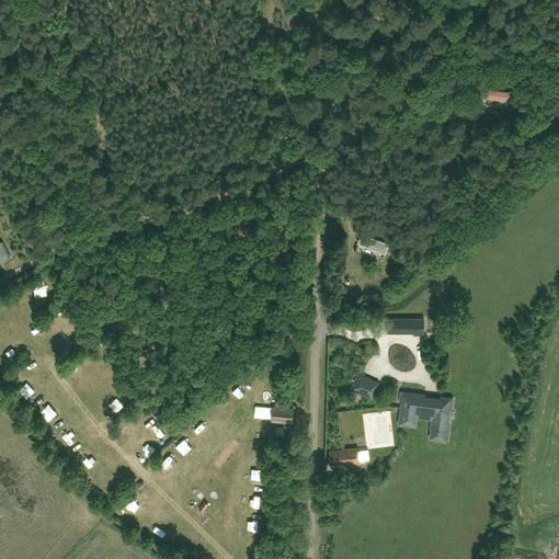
[(480,91),(479,100),(505,103),(506,94),(480,91)]
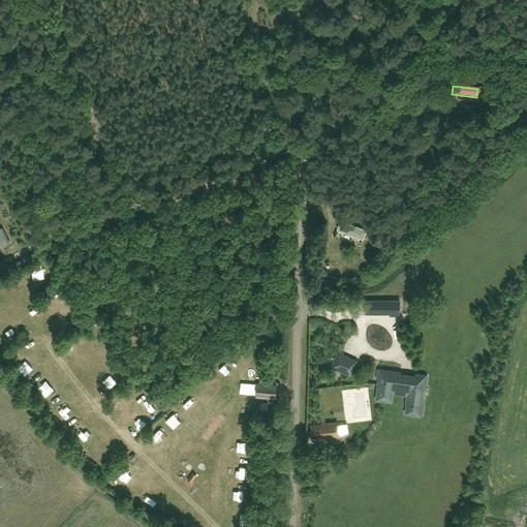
[(364,233),(338,223),(335,231),(361,242),(364,233)]
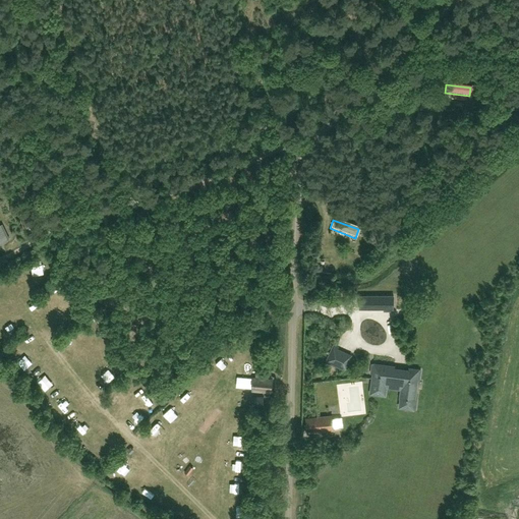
[(18,289),(29,283),(23,276),(13,282),(18,289)]
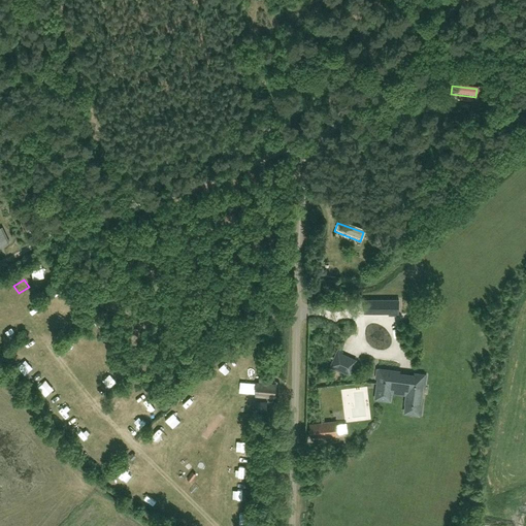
[(39,317),(50,310),(44,301),(34,307),(39,317)]
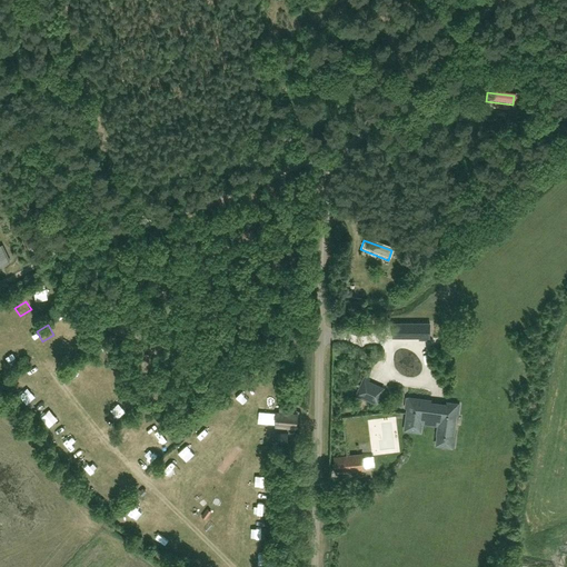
[(417,341),(428,341),(427,326),(390,326),(390,339),(417,339),(417,341)]
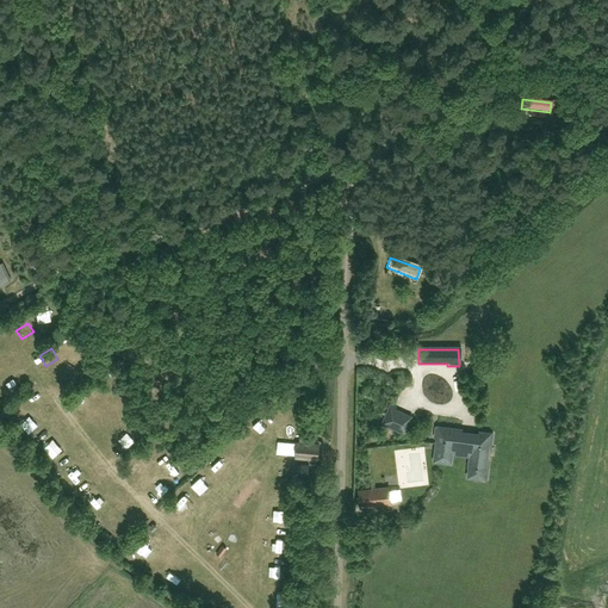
[(371,360),(368,367),(382,371),(384,364),(371,360)]
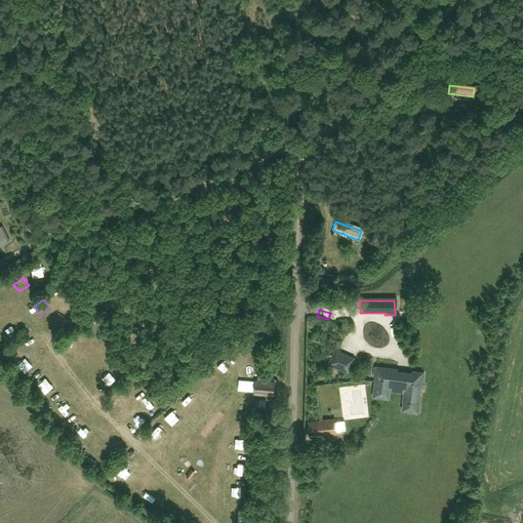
[(64,348),(68,357),(78,352),(73,343),(64,348)]
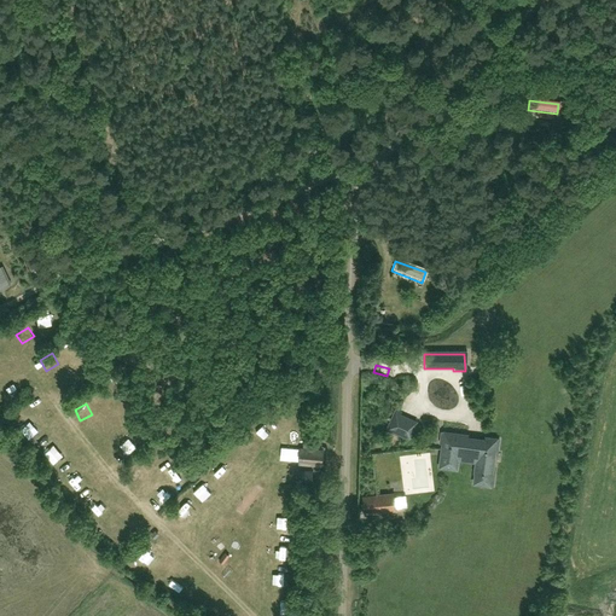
[(407,442),(414,424),(400,418),(401,416),(395,413),(387,434),(407,442)]
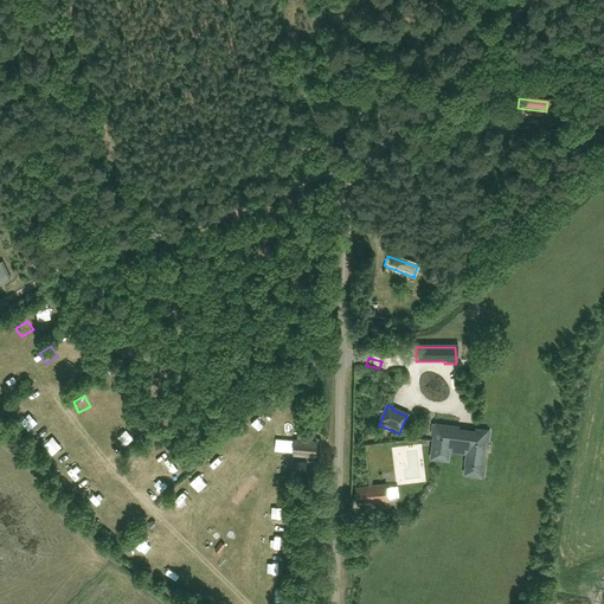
[(19,417),(29,430),(39,423),(30,410),(19,417)]
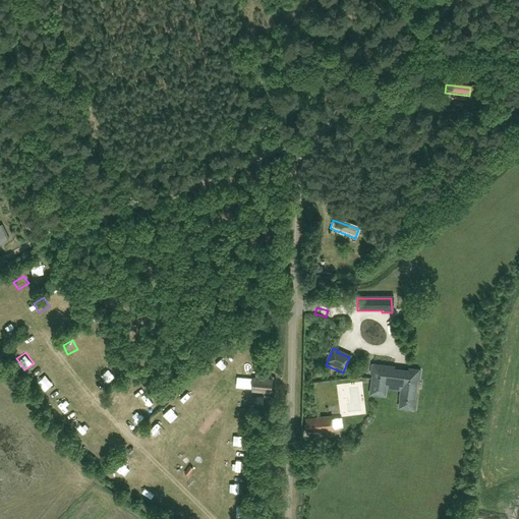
[(111,362),(117,371),(124,366),(119,357),(111,362)]
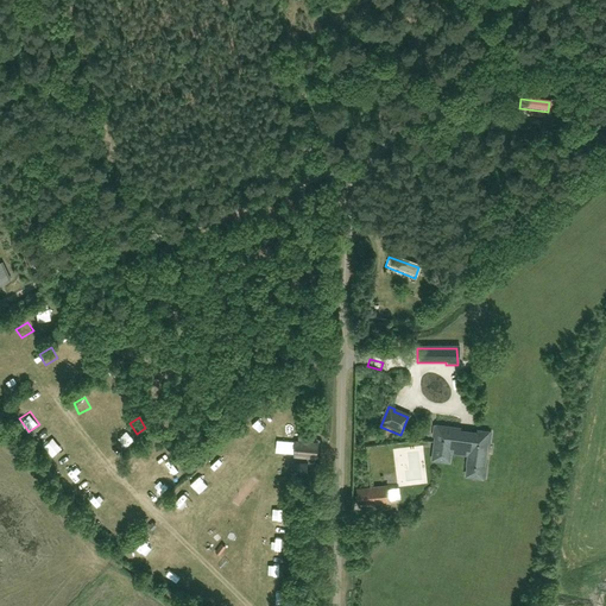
[(481,469),(485,442),(487,443),(488,435),(475,433),(475,435),(458,433),(458,430),(433,428),(431,439),(434,439),(430,461),(447,464),(448,454),(466,456),(465,468),(466,468),(465,478),(473,479),(474,479),(483,480),(480,479),(481,474),(484,474),(484,469),(481,469)]
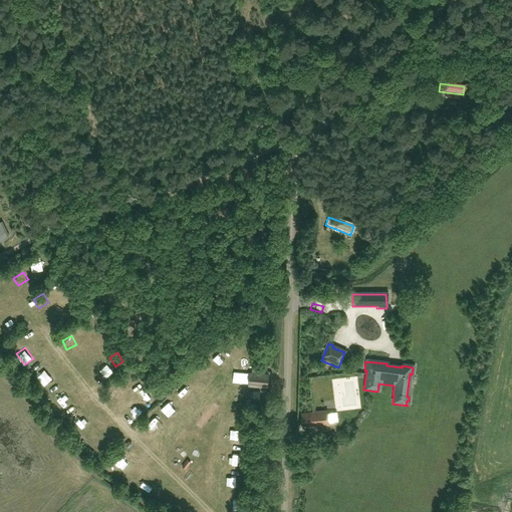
[(40,384),(48,379),(44,369),(35,372),(40,384)]
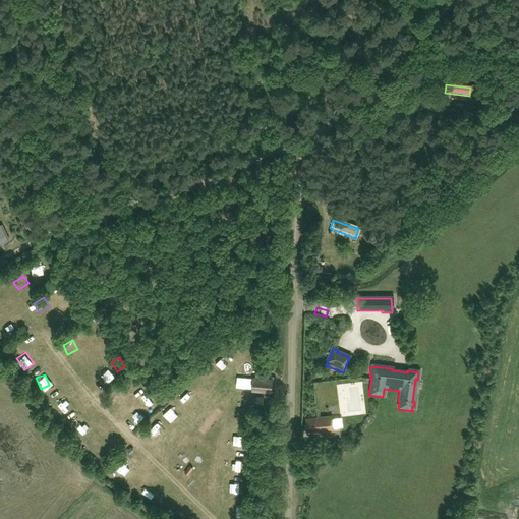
[(268,382),(251,380),(250,393),(267,394),(268,382)]
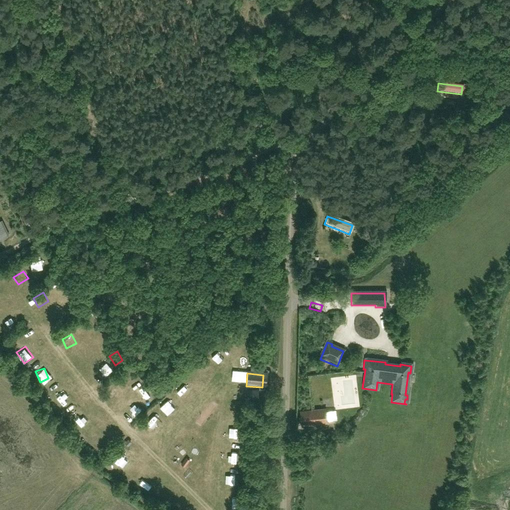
[(197,380),(186,380),(185,389),(196,389),(197,380)]
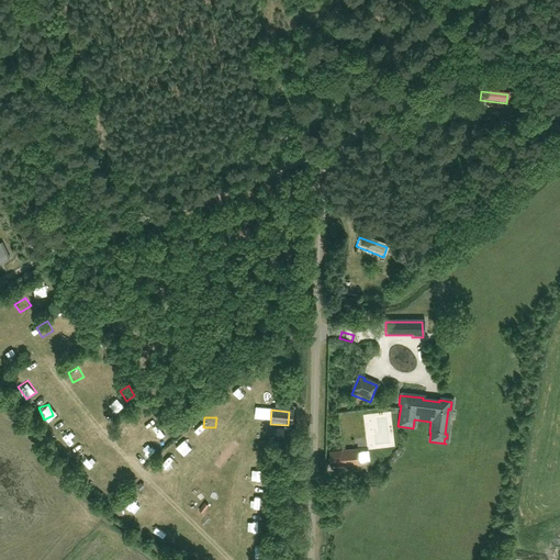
[(145,427),(158,433),(161,425),(149,418),(145,427)]
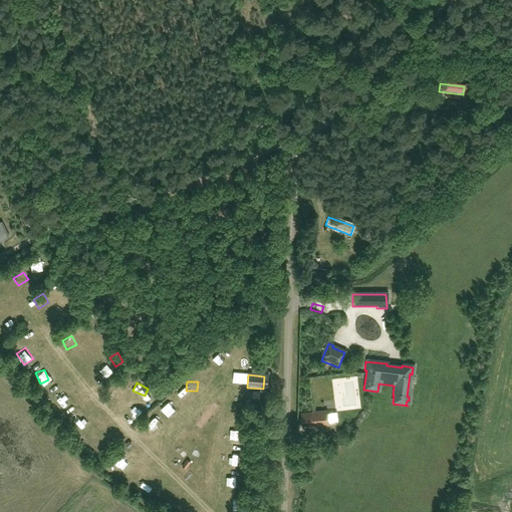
[(119,394),(114,387),(106,392),(111,399),(119,394)]
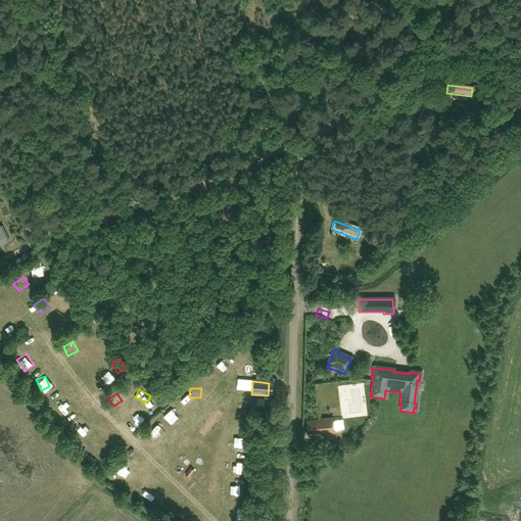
[(56,396),(51,401),(58,409),(63,404),(56,396)]
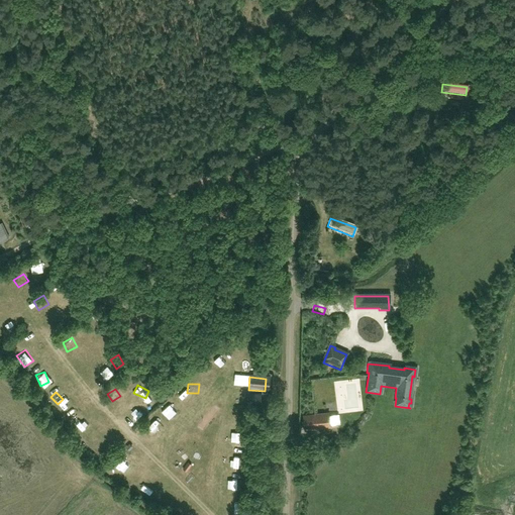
[(259,396),(245,395),(244,405),(259,406),(259,396)]
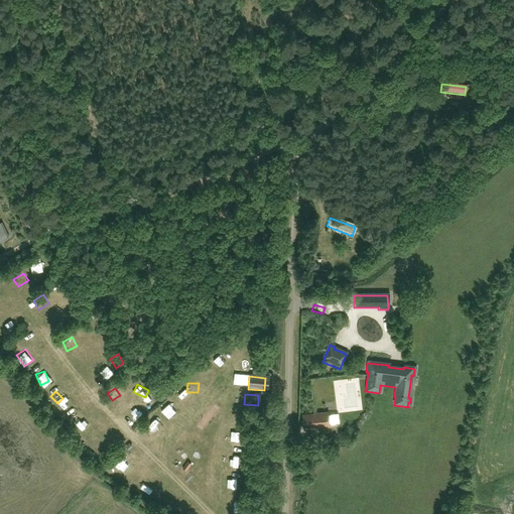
[(172,405),(184,405),(184,397),(172,397),(172,405)]
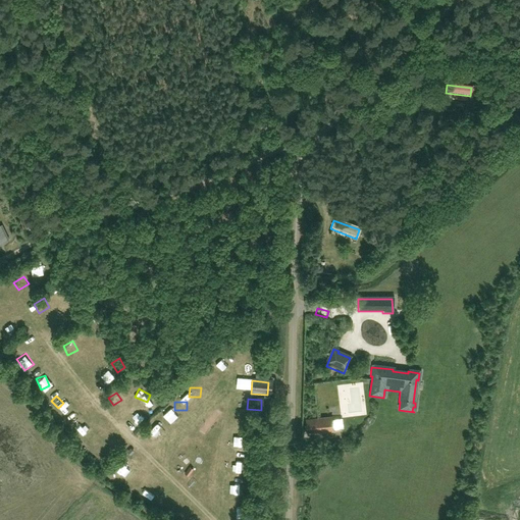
[(138,425),(147,416),(143,412),(134,421),(138,425)]
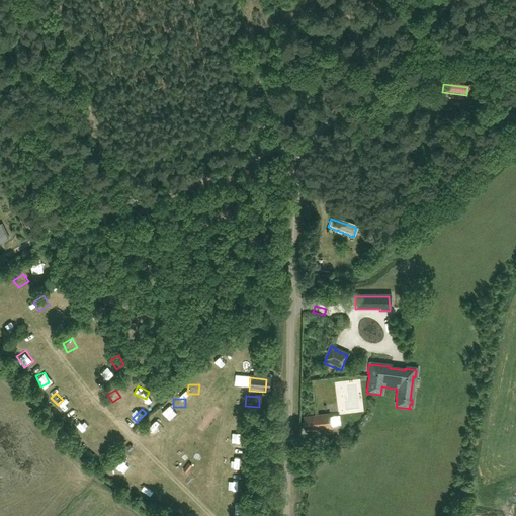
[(158,423),(171,423),(171,415),(158,414),(158,423)]
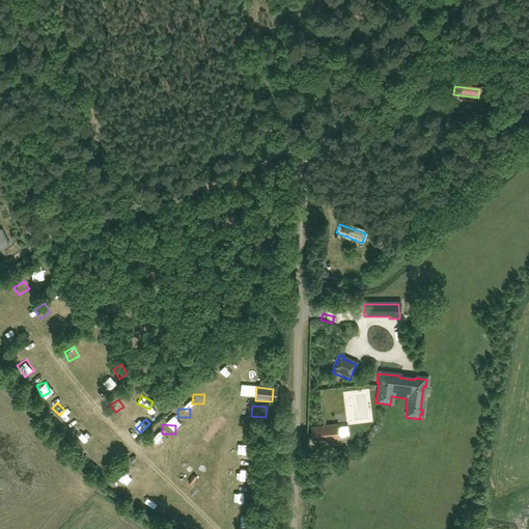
[(337,425),(337,426),(329,427),(311,429),(313,445),(340,441),(337,425)]
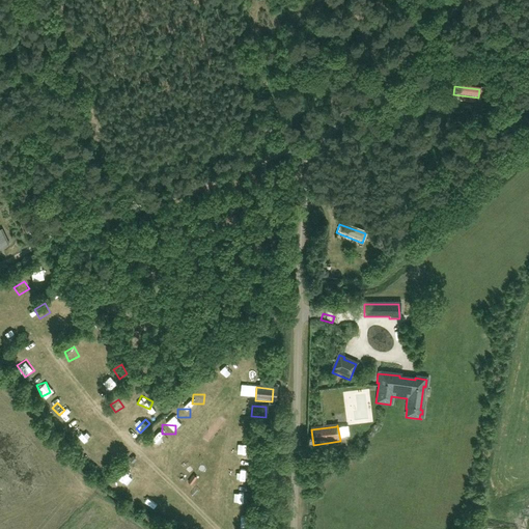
[(88,450),(95,445),(88,435),(81,441),(88,450)]
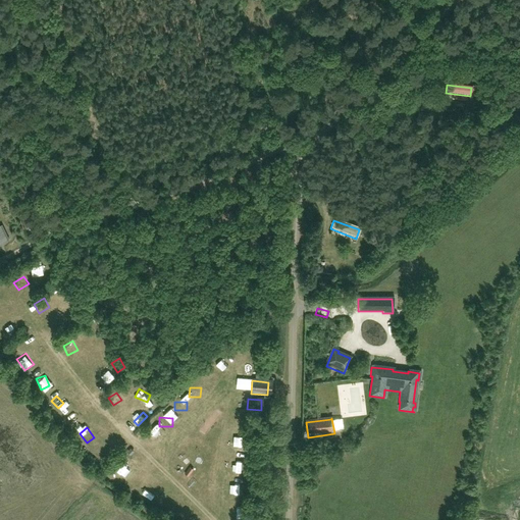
[(154,440),(153,432),(145,433),(146,442),(154,440)]
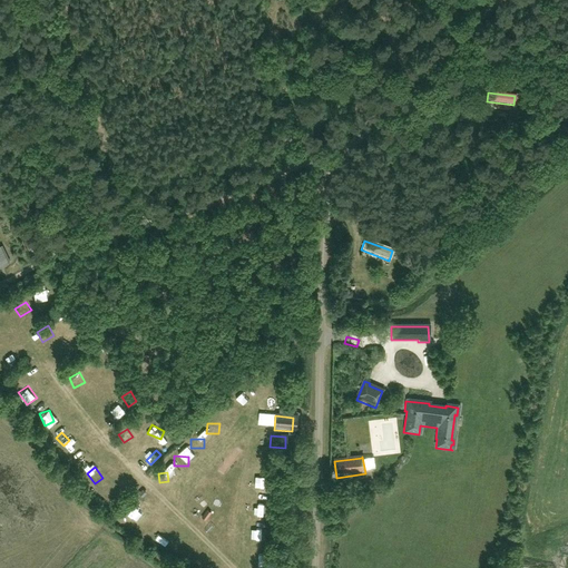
[(103,482),(103,493),(114,493),(114,482),(103,482)]
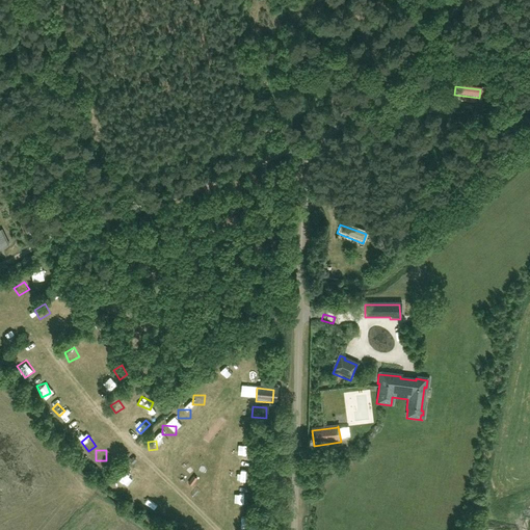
[(128,486),(137,477),(129,470),(120,479),(128,486)]
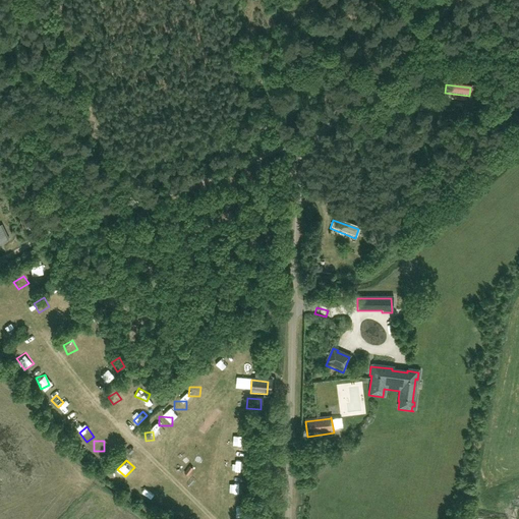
[(238,477),(229,482),(233,489),(242,484),(238,477)]
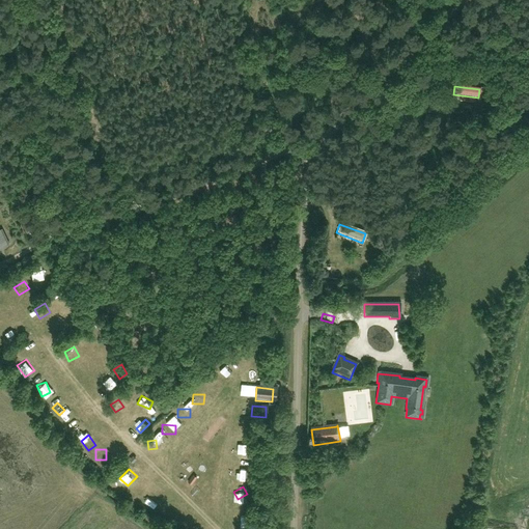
[(156,496),(150,506),(161,513),(167,502),(156,496)]
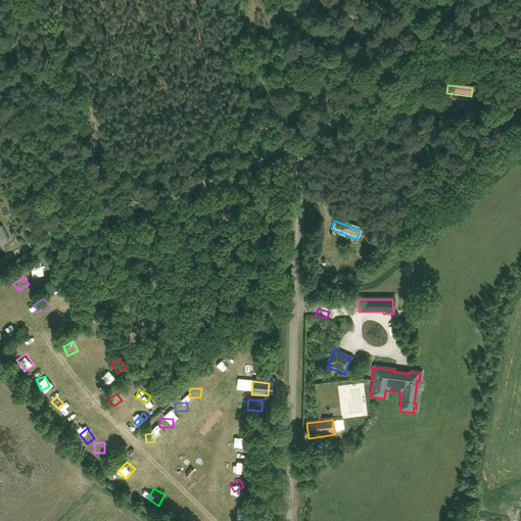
[(235,501),(229,506),(235,513),(241,507),(235,501)]
